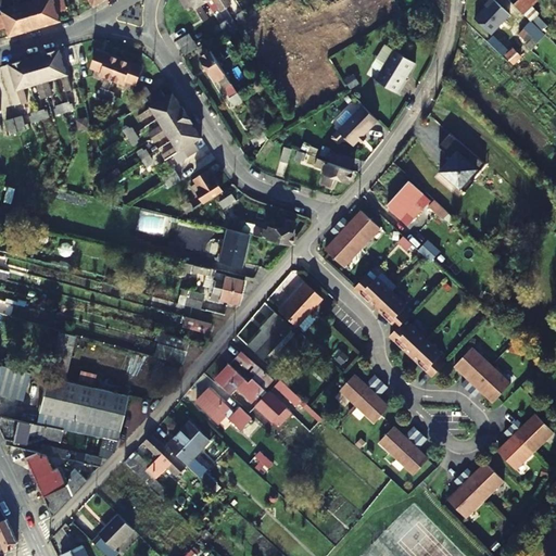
[(11,37),(22,34),(15,8),(9,10),(5,0),(0,0),(4,15),(0,16),(0,30),(8,29),(11,37)]
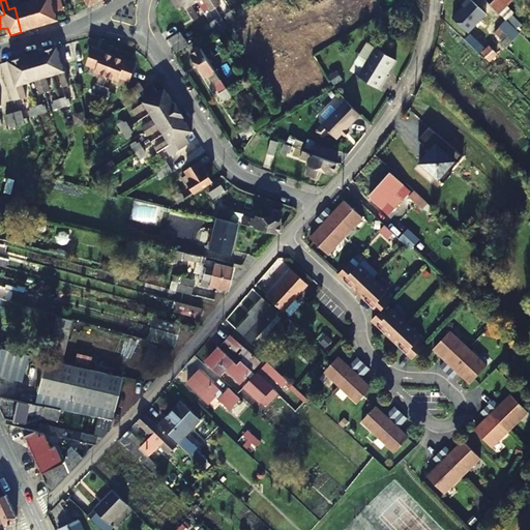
[(19,0),(21,5),(15,7),(21,32),(34,28),(26,0),(19,0)]
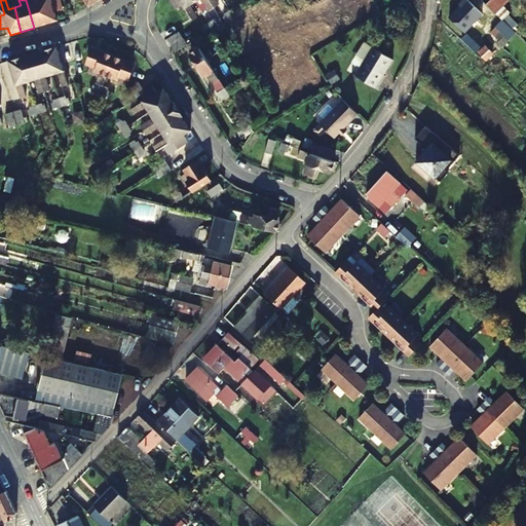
[(31,0),(26,0),(34,28),(46,25),(39,1),(32,3),(31,0)]
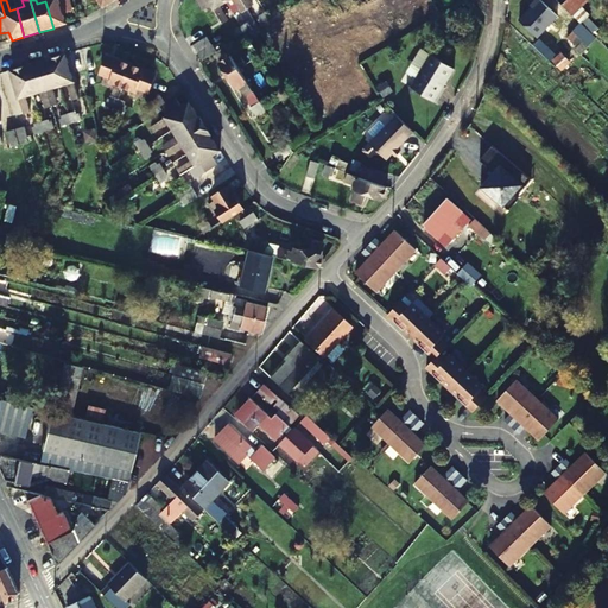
[(48,0),(45,1),(54,29),(67,25),(64,16),(74,13),(69,0),(63,0),(61,1),(59,0),(48,0)]
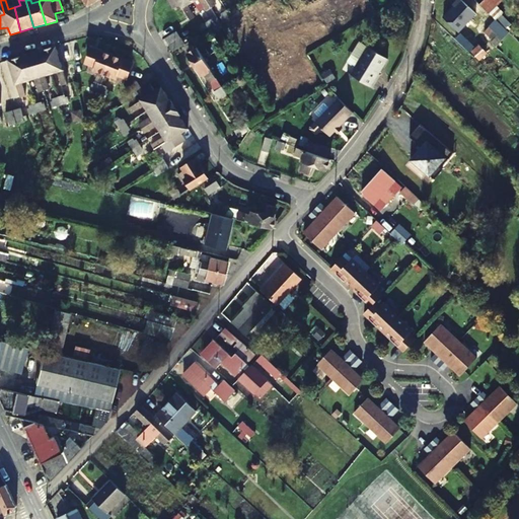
[(196,18),(189,5),(194,2),(193,0),(168,0),(174,9),(181,5),(191,20),(196,18)]
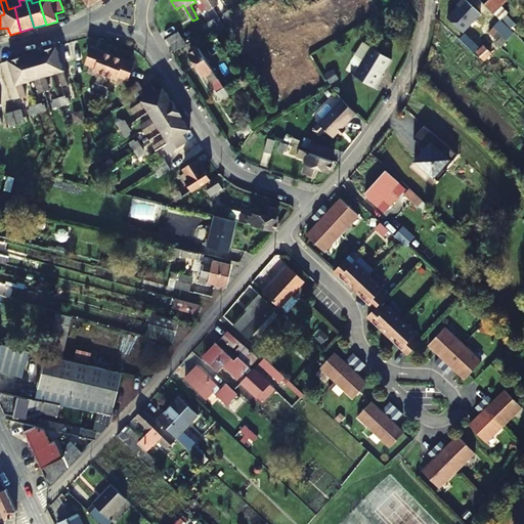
[(194,0),(195,2),(199,0),(202,0),(209,10),(214,8),(209,0),(194,0)]
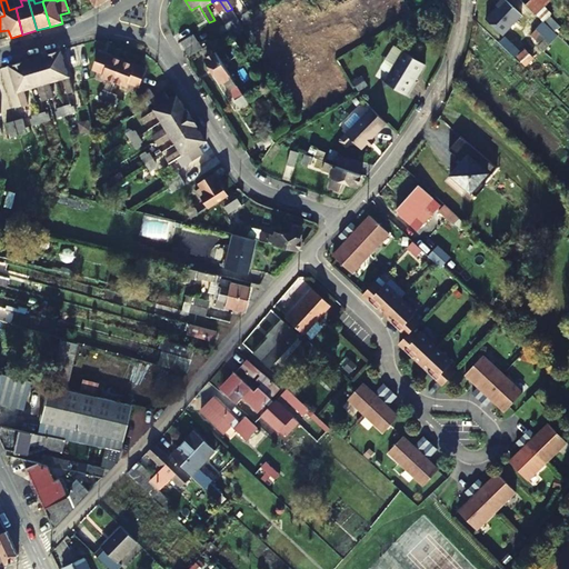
[(508,0),(488,20),(502,36),(525,13),(510,0),(508,0)]
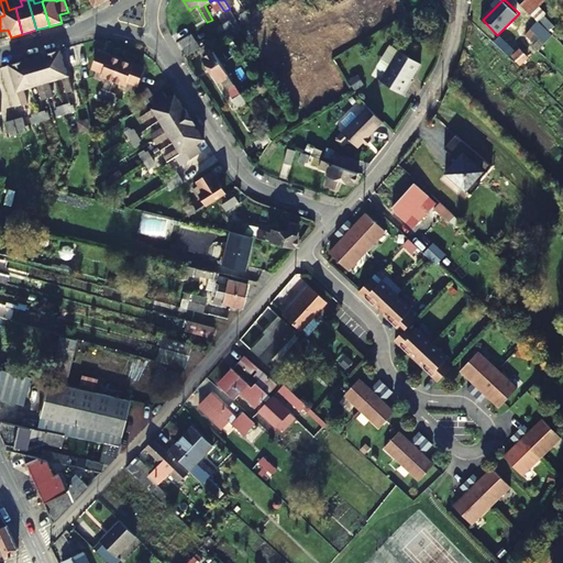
[(246,11),(251,19),(260,14),(256,9),(254,10),(252,7),(246,11)]
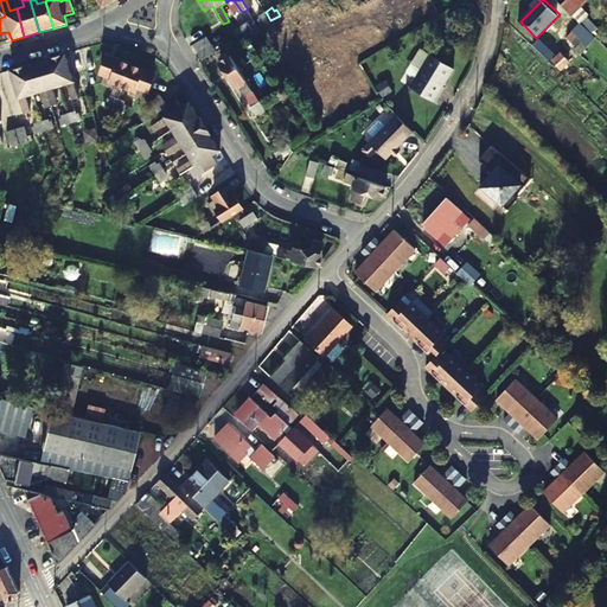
[(262,26),(270,20),(266,12),(259,16),(261,18),(259,20),(262,26)]
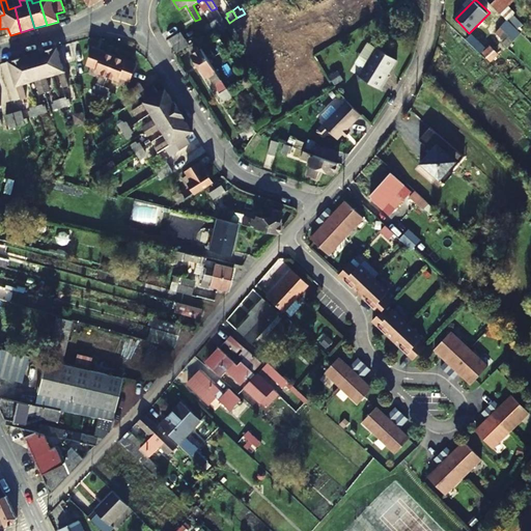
[(211,23),(216,31),(223,26),(220,21),(218,22),(216,20),(211,23)]
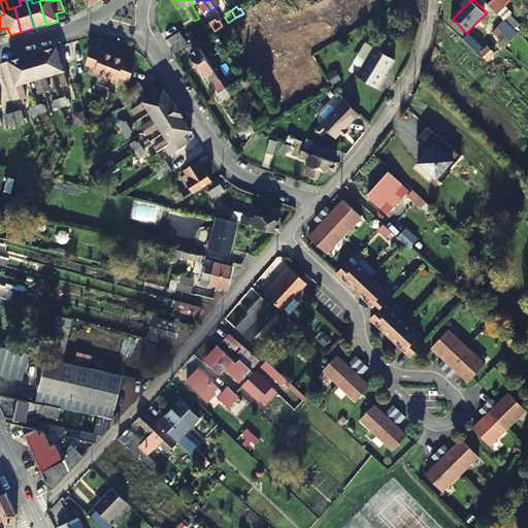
[(506,34),(499,42),(505,47),(519,33),(518,32),(510,26),(505,21),(499,27),(506,34)]
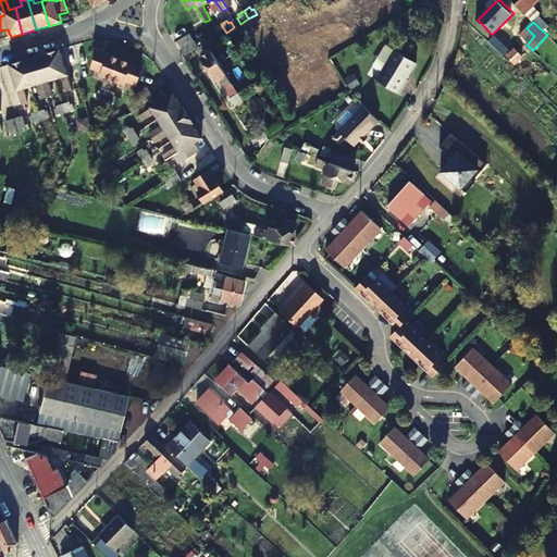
[(539,27),(546,34),(551,29),(544,23),(539,27)]
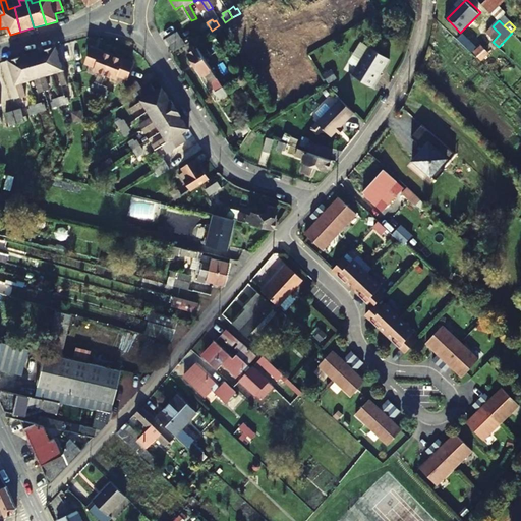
[(204,35),(212,31),(207,22),(201,25),(203,29),(200,30),(204,35)]
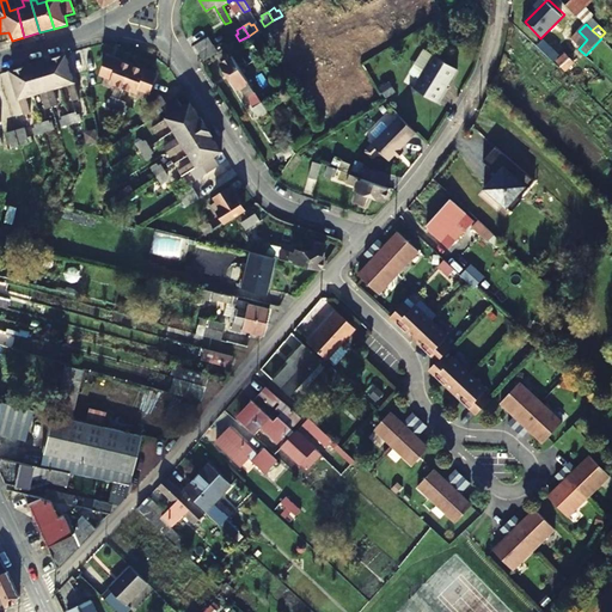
[(214,43),(210,37),(196,44),(200,51),(214,43)]
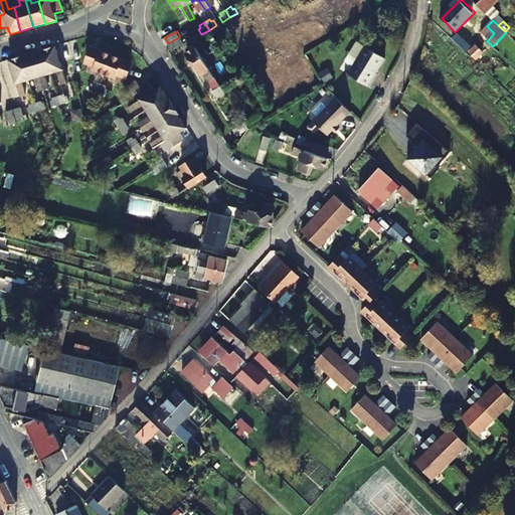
[(181,37),(169,44),(170,46),(182,38),(181,37)]
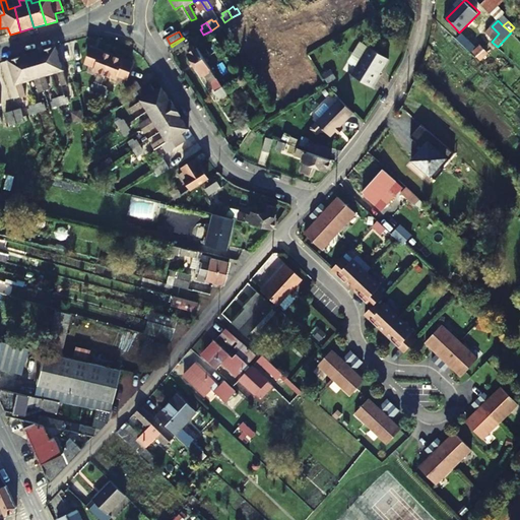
[(184,39),(172,47),(175,52),(186,45),(184,39)]
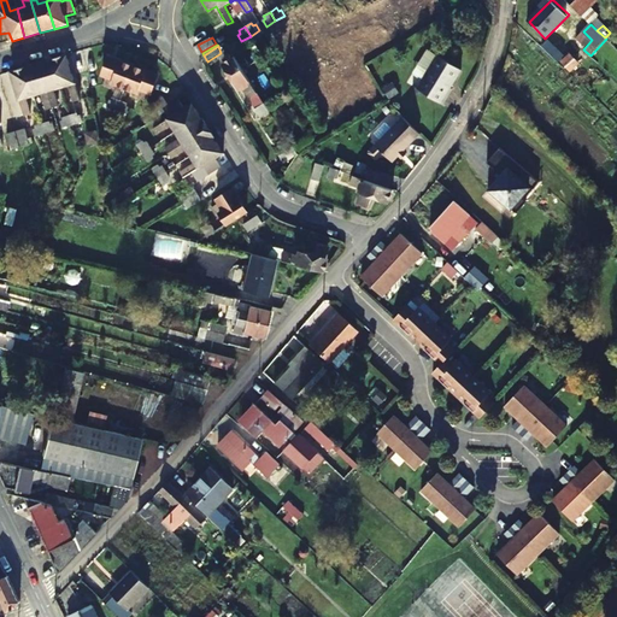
[(459,69),(436,56),(416,89),(442,104),(452,88),(450,87),(459,69)]
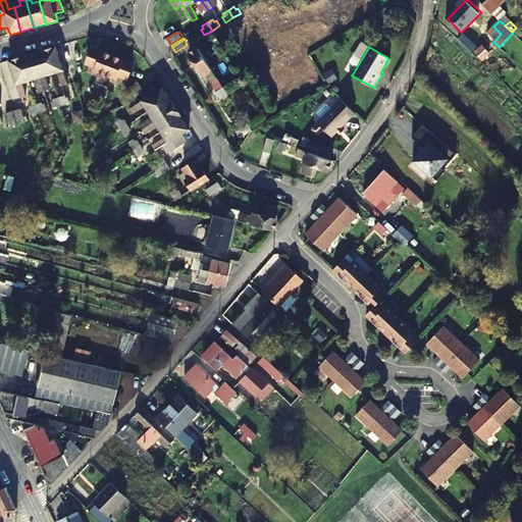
[(482,47),(475,54),(480,60),(487,53),(482,47)]
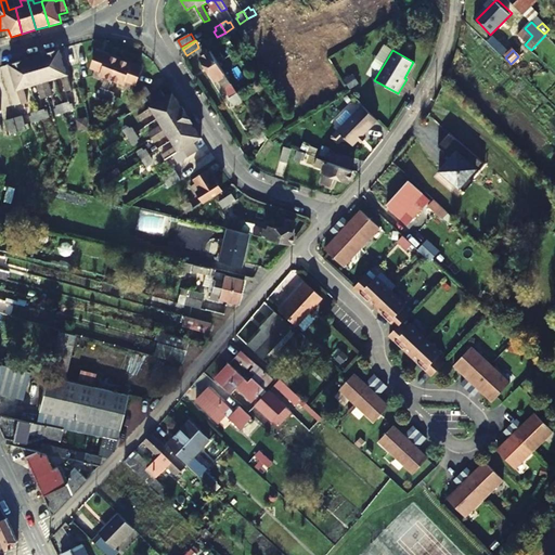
[(60,51),(48,54),(55,81),(62,79),(66,94),(72,92),(60,51)]
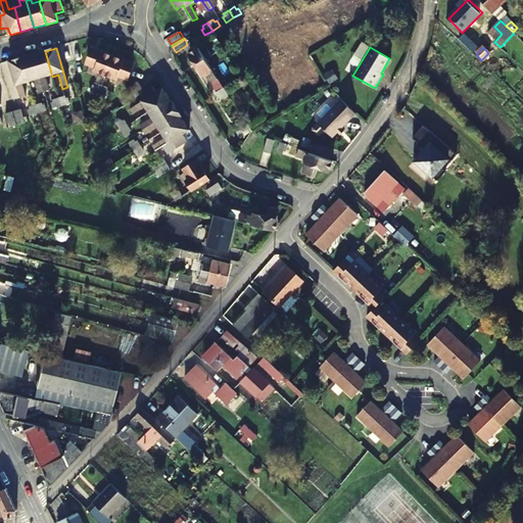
[(207,77),(211,84),(220,79),(200,48),(191,54),(204,75),(208,73),(210,75),(207,77)]
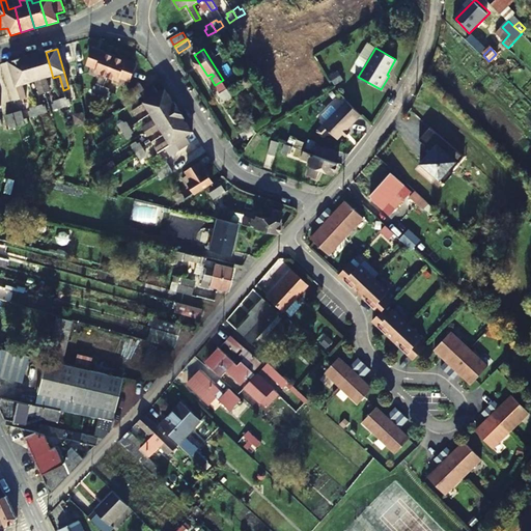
[(109,78),(116,58),(95,50),(89,66),(92,68),(89,75),(98,78),(99,75),(109,78)]
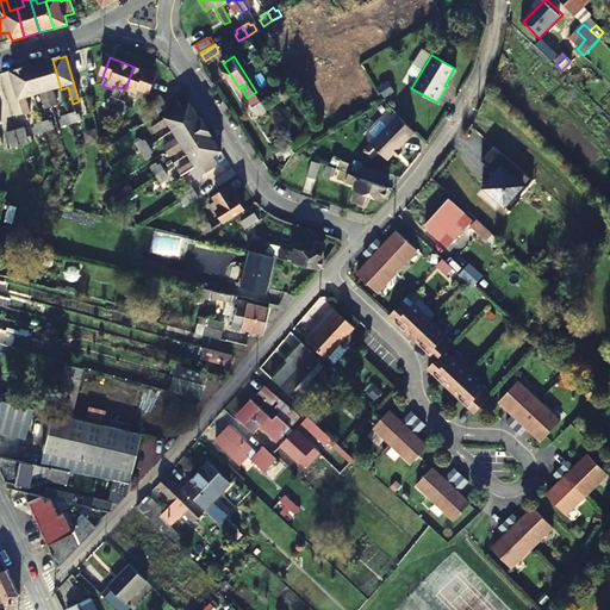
[(60,107),(55,91),(61,89),(53,60),(39,63),(42,72),(53,110),(60,107)]
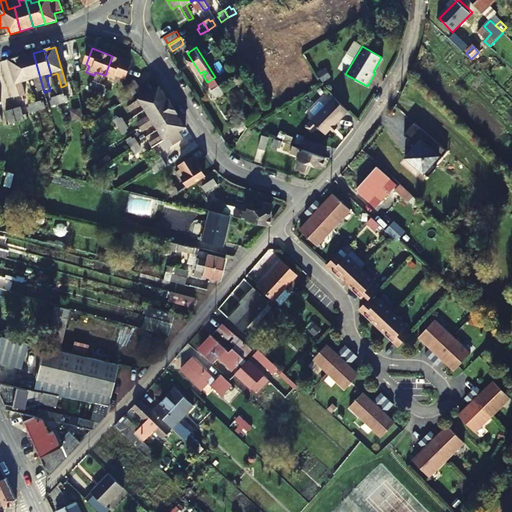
[(21,56),(29,82),(35,80),(39,93),(44,92),(35,60),(33,53),(21,56)]
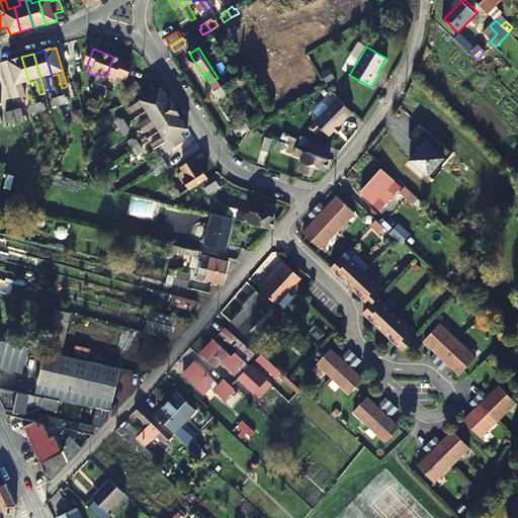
[(22,84),(29,83),(21,57),(10,61),(21,99),(26,98),(22,84)]
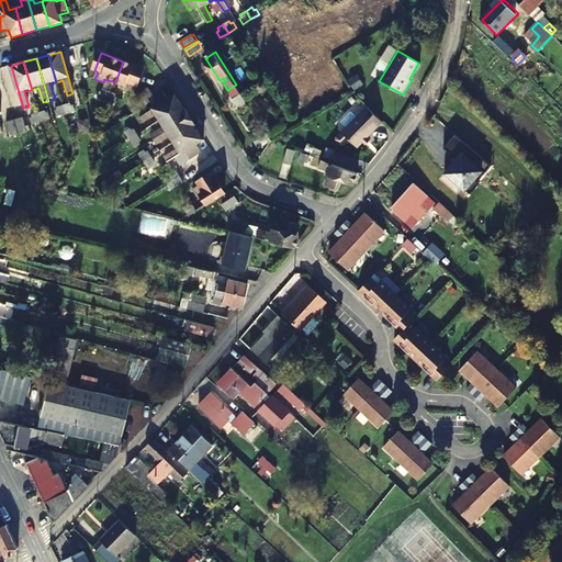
[(137,87),(144,70),(123,62),(115,82),(125,87),(123,90),(132,93),(135,86),(137,87)]
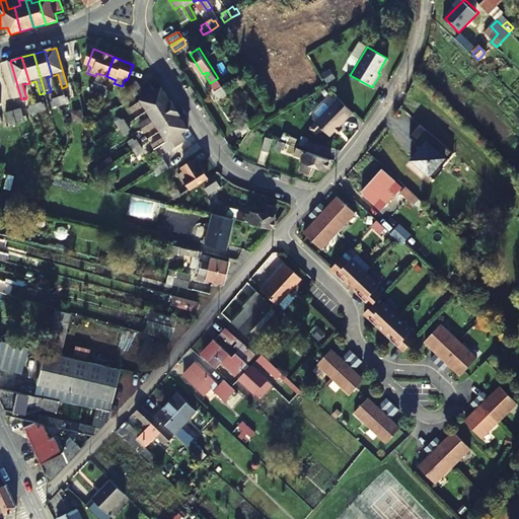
[(96,85),(93,85),(91,90),(99,93),(102,85),(97,83),(96,85)]
